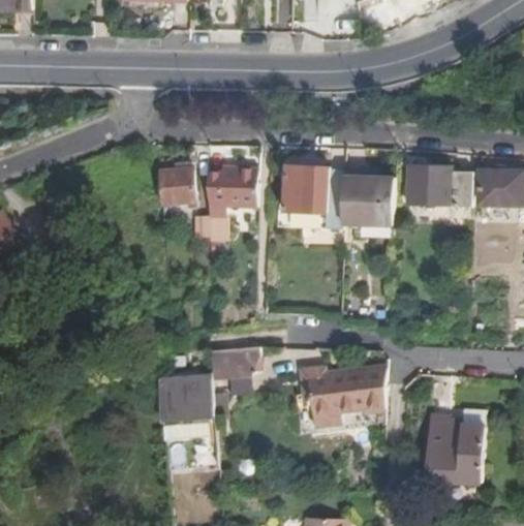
[(449,164),(406,163),(405,203),(468,204),(469,172),(449,172),(449,164)]
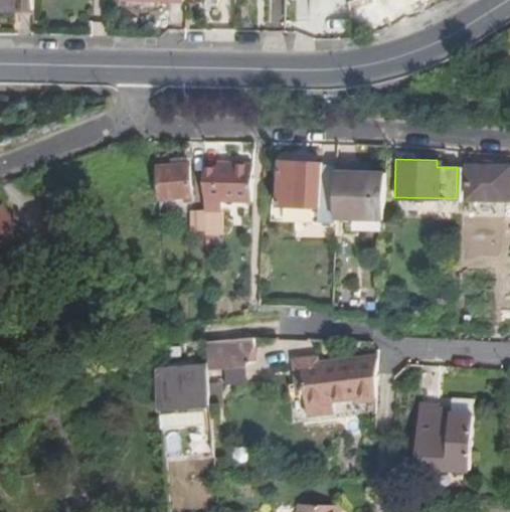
[(248,199),(250,162),(214,161),(214,166),(201,166),(202,209),(203,227),(203,233),(219,233),(218,199),(248,199)]
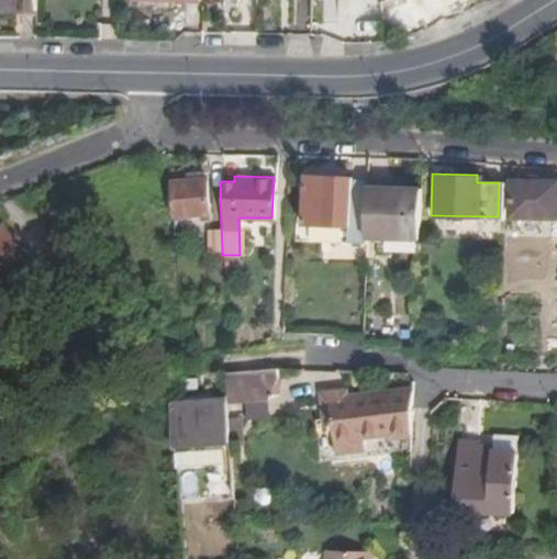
[(344,242),(363,242),(363,237),(365,179),(349,179),(349,177),(302,176),(300,223),(344,224),(344,242)]
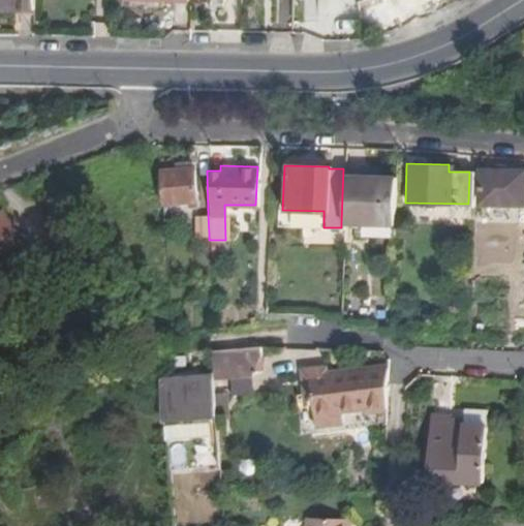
[(157,169),(160,205),(194,200),(191,166),(157,169)]
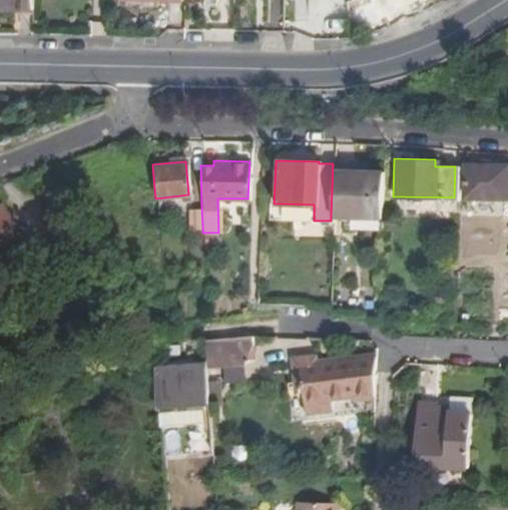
[(331,216),(378,218),(380,172),(347,171),(347,163),(333,163),(331,216)]
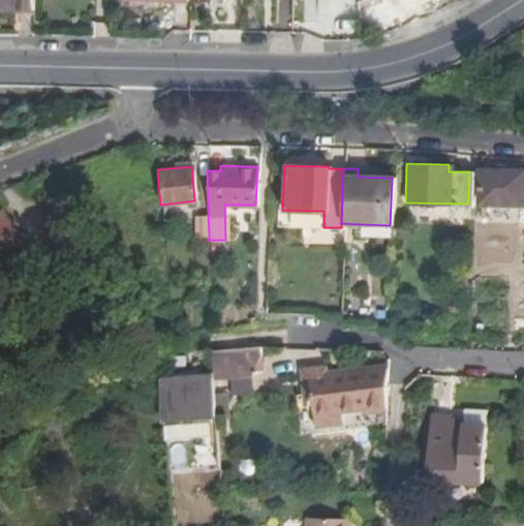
[(523,169),(474,168),(473,203),(523,204),(523,173),(523,169)]
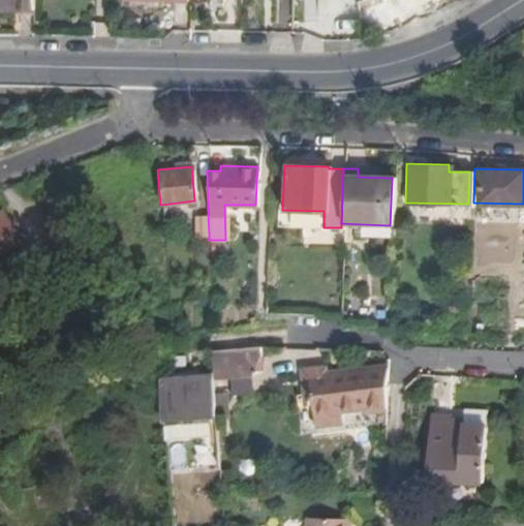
[(0,246),(11,240),(0,215),(0,246)]
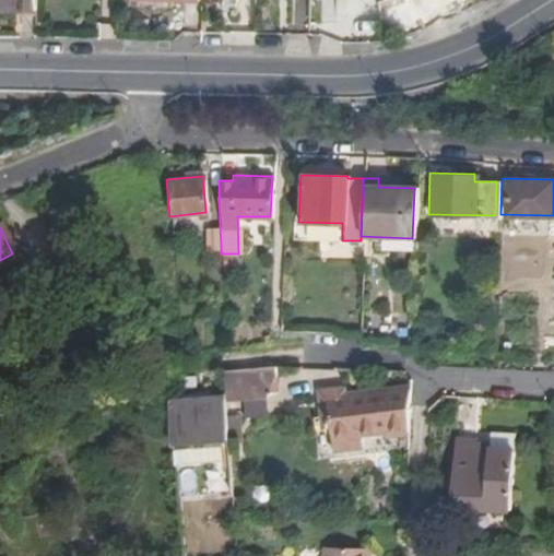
[(204,247),(221,247),(220,227),(204,227),(204,247)]
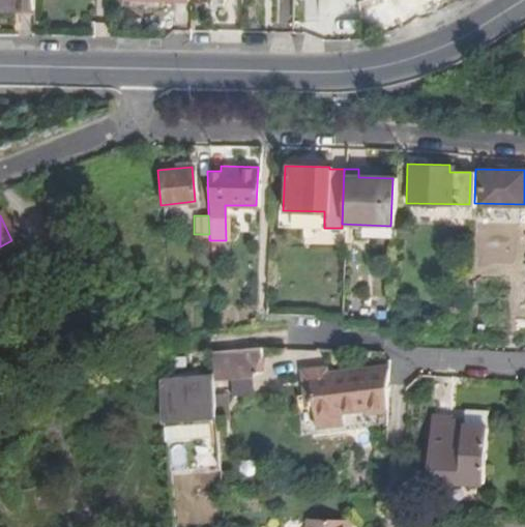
[(259,351),(257,337),(208,347),(208,350),(259,351)]
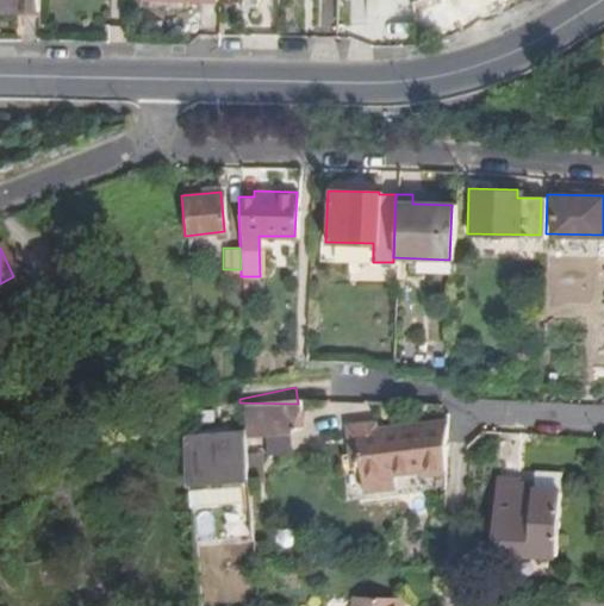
[(298,417),(298,404),(240,403),(242,433),(243,450),(255,449),(254,429),(287,423),(291,417),(298,417)]
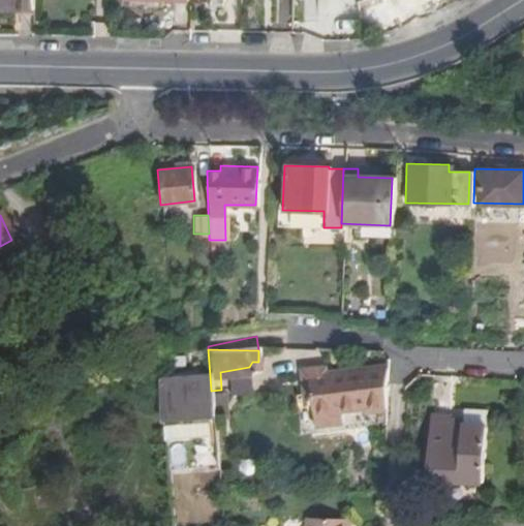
[(383,402),(386,362),(327,368),(326,362),(303,365),(305,390),(311,389),(315,419),(342,416),(341,403),(369,401),(370,403),(383,402)]
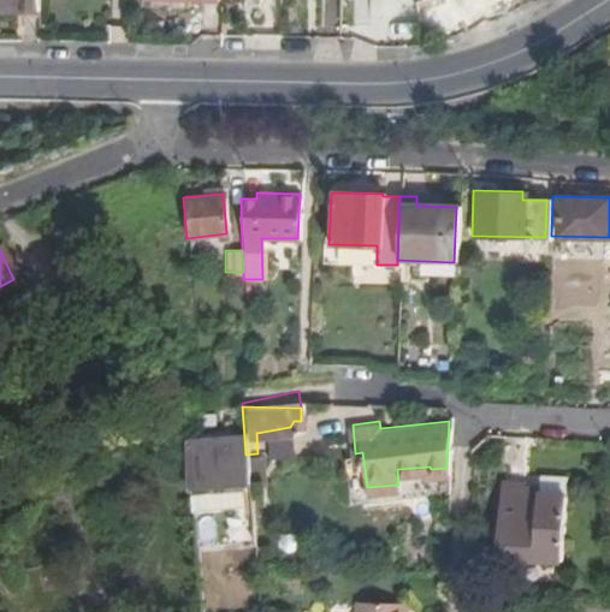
[(241,482),(248,482),(246,455),(244,438),(184,443),(190,509),(242,506),(241,482)]
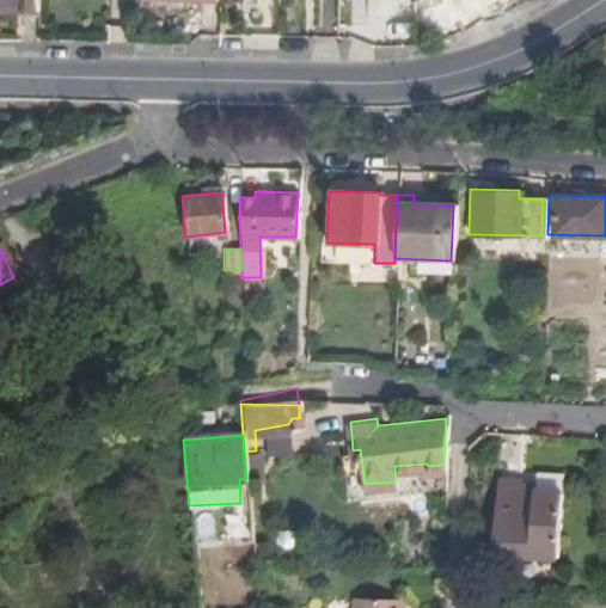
[(259,450),(256,450),(244,452),(246,479),(246,481),(261,480),(259,450)]
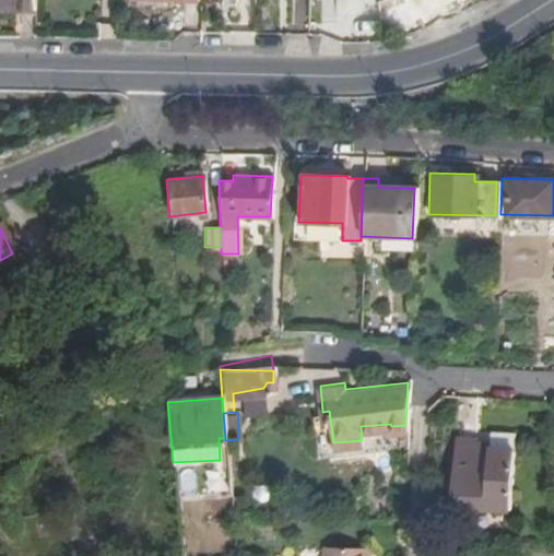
[(486,432),(486,447),(509,447),(510,433),(486,432)]
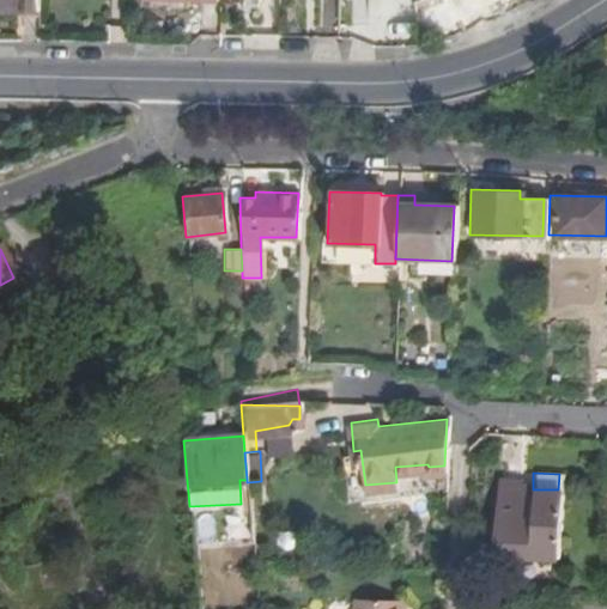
[(556,556),(558,489),(533,489),(533,500),(515,500),(516,481),(495,480),(492,546),(508,546),(508,554),(556,556)]
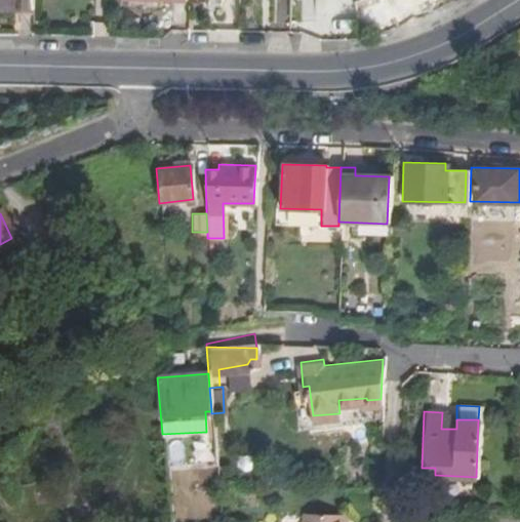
[(184,440),(166,441),(168,457),(185,455),(184,440)]
